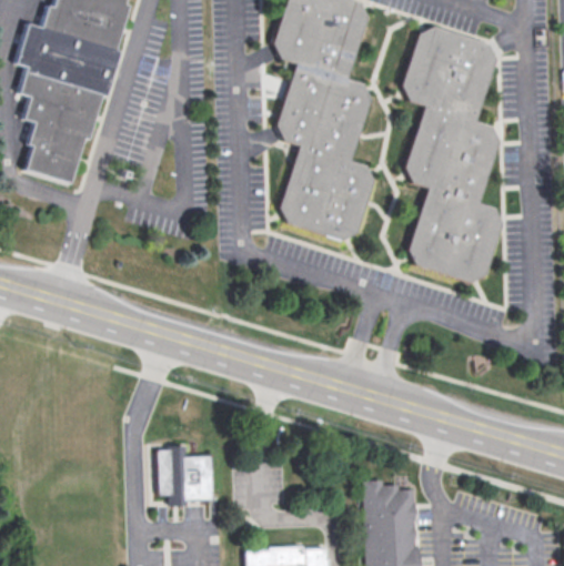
[(56,0),(54,8),(49,7),(42,28),(28,24),(17,64),(27,68),(20,95),(30,98),(24,120),(34,123),(29,145),(32,147),(26,172),(71,184),(84,138),(90,140),(102,95),(108,97),(120,52),(117,51),(129,6),(127,4),(127,0),(56,0)]
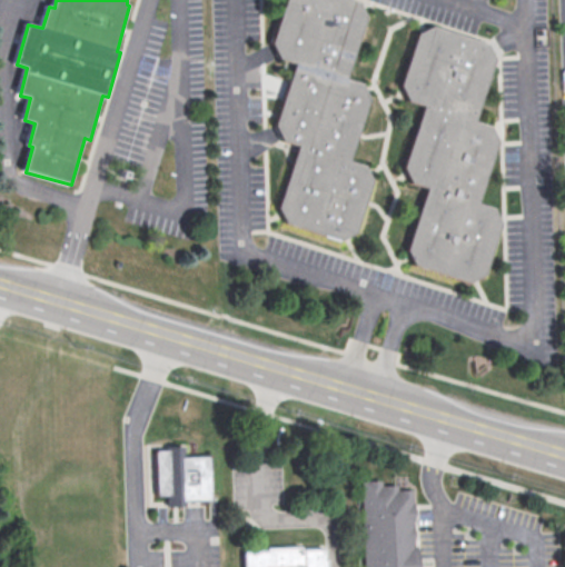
[(288,0),(356,0),(360,1),(368,15),(348,78),(365,83),(373,98),(352,161),(366,166),(374,181),(356,235),(345,240),(288,225),(280,209),(301,146),(285,141),(277,127),(297,63),(283,58),(275,45),(288,0)]
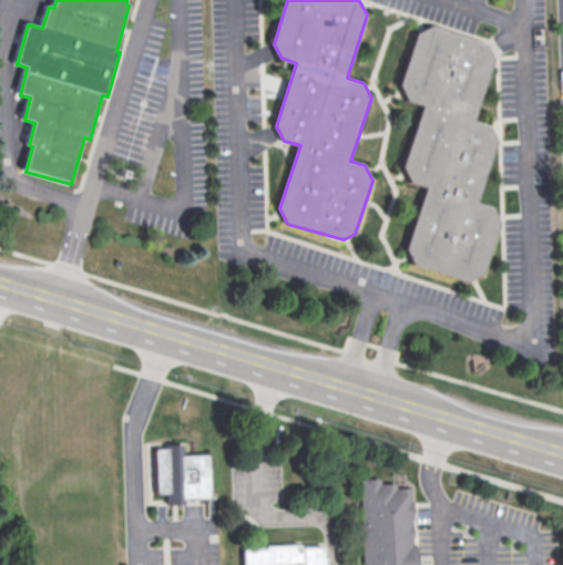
[(418,34),(432,27),(488,44),(494,60),(474,121),(490,126),(498,141),(478,203),(494,208),(500,222),(483,274),(469,281),(416,264),(407,250),(428,187),(411,182),(405,166),(425,105),(408,101),(401,85),(418,34)]
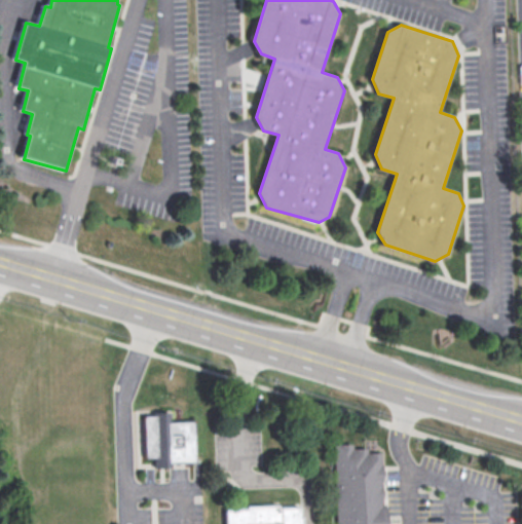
[(146,415),(147,459),(156,459),(157,470),(174,469),(174,463),(197,462),(196,423),(173,423),(173,414),(146,415)]
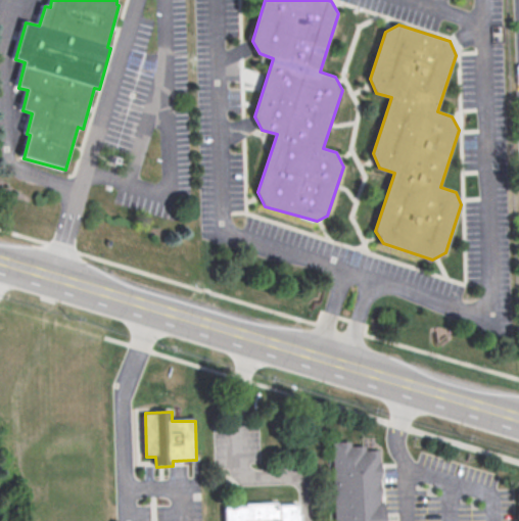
[(335,444),(337,520),(385,520),(385,504),(383,504),(381,453),(367,454),(367,448),(352,450),(351,444),(335,444)]
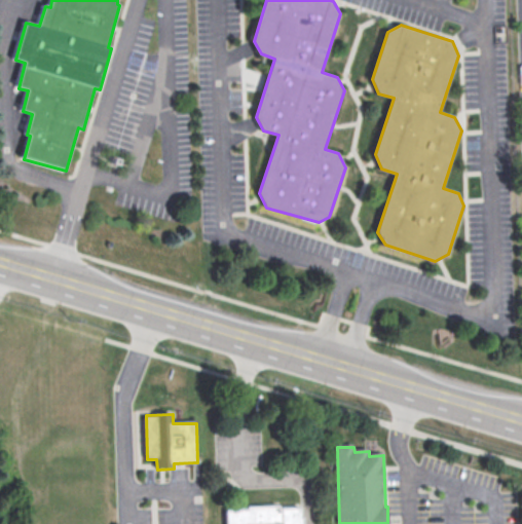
[(227,510),(227,523),(303,523),(303,508),(227,510)]
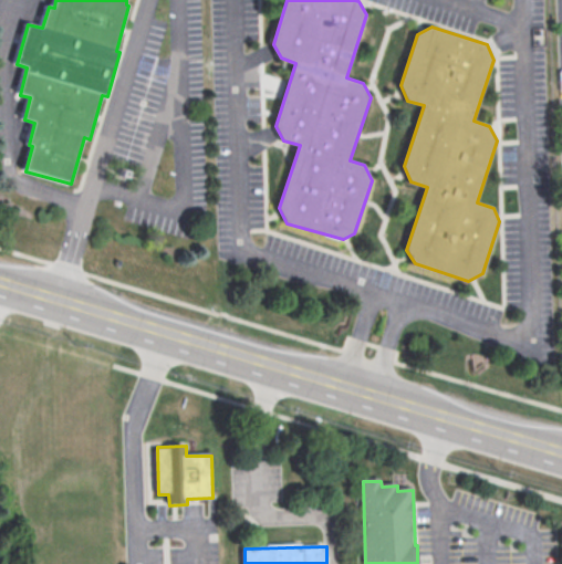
All buildings are outlined.
